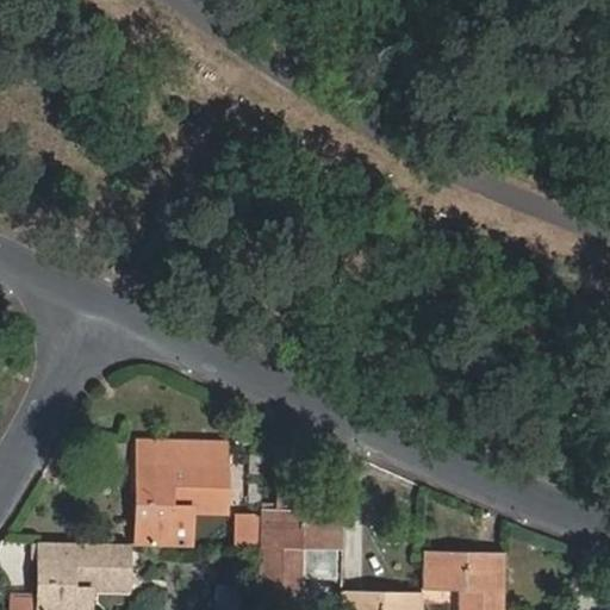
[(207,467),(209,444),(155,442),(155,466),(135,466),(134,545),(173,545),(174,511),(228,511),(228,468),(207,467)]
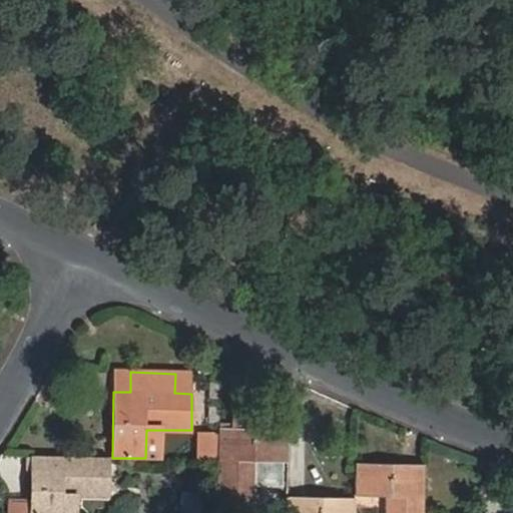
[(130,392),(130,372),(113,372),(113,392),(130,392)]
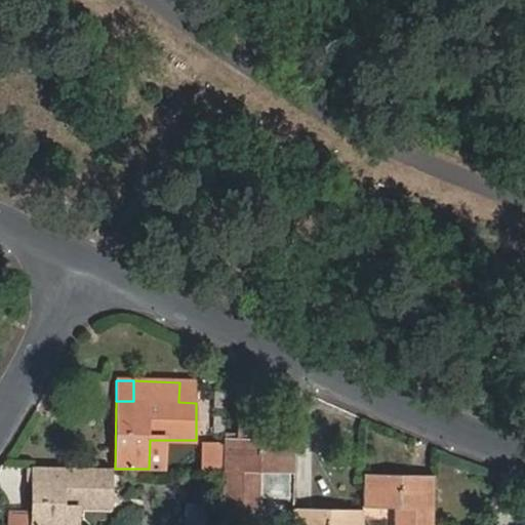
[(196,384),(179,382),(178,402),(196,403),(196,385),(196,384)]
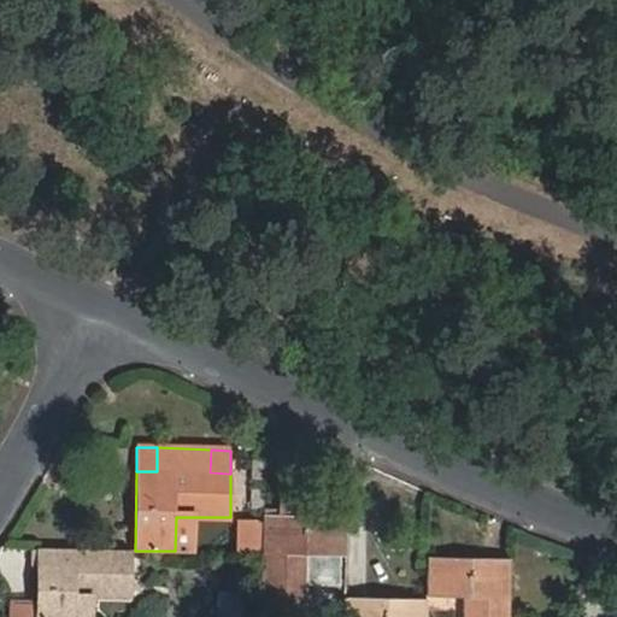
[(280,481),(280,516),(310,517),(311,481),(280,481)]
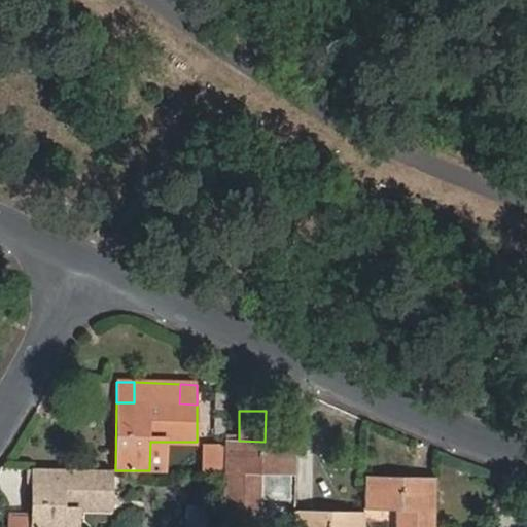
[(265,442),(239,441),(225,441),(224,520),(245,521),(244,526),(261,526),(262,521),(262,489),(292,490),(293,475),(295,475),(296,442),(265,442)]
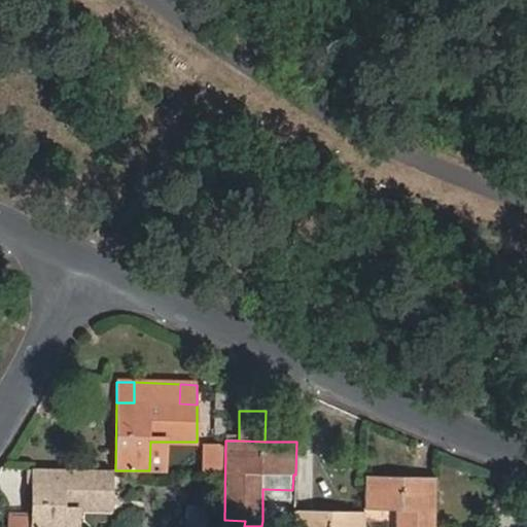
[(33,470),(33,518),(32,526),(65,526),(66,507),(112,510),(113,470),(33,468),(33,470)]
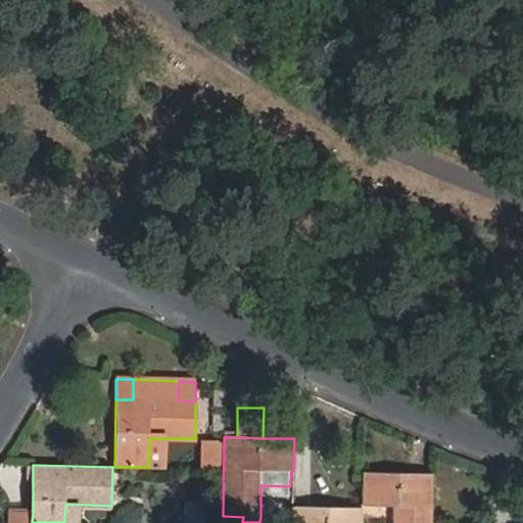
[(395,506),(394,522),(432,522),(434,475),(364,473),(364,505),(395,506)]
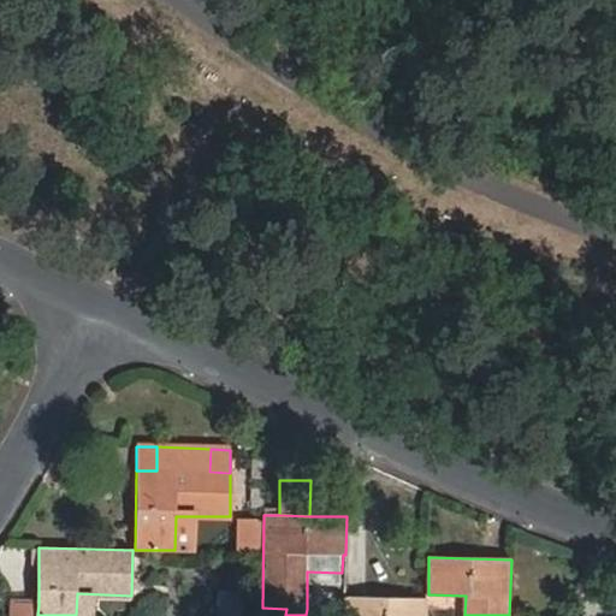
[(243,615),(244,593),(217,592),(217,615),(243,615)]
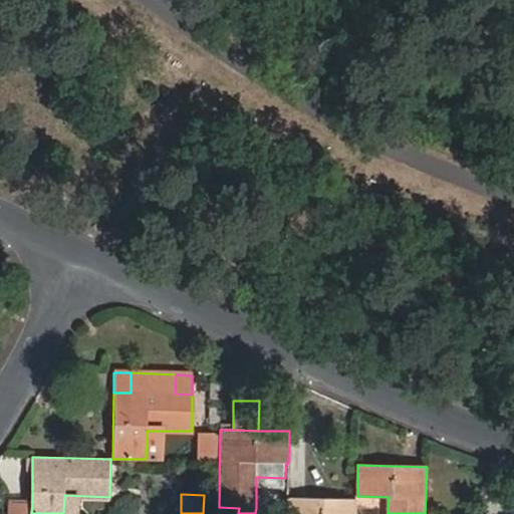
[(356,513),(357,502),(288,500),(287,513),(356,513)]
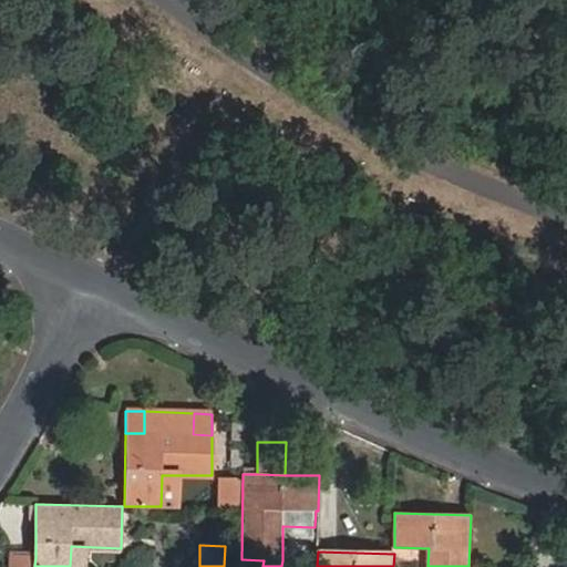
[(34,566),(35,557),(10,557),(9,566),(34,566)]
